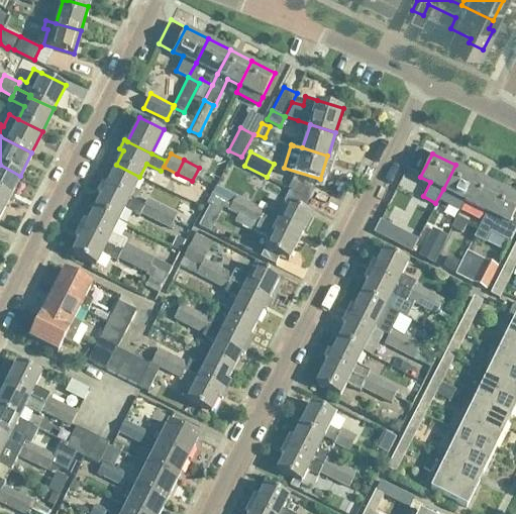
[(0,165),(0,193),(8,198),(20,176),(0,165)]
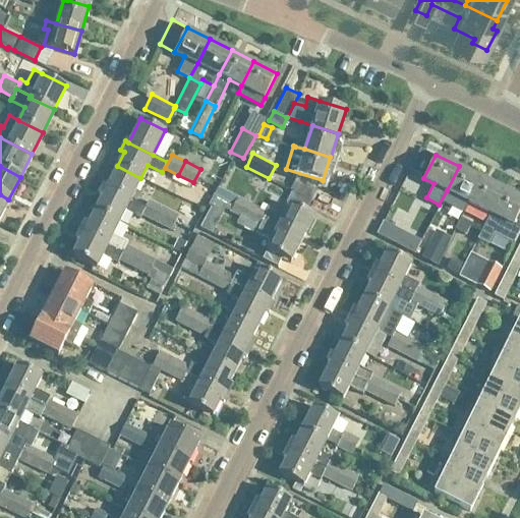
[(140,178),(117,166),(106,186),(130,198),(131,196),(136,199),(140,190),(135,188),(140,178)]
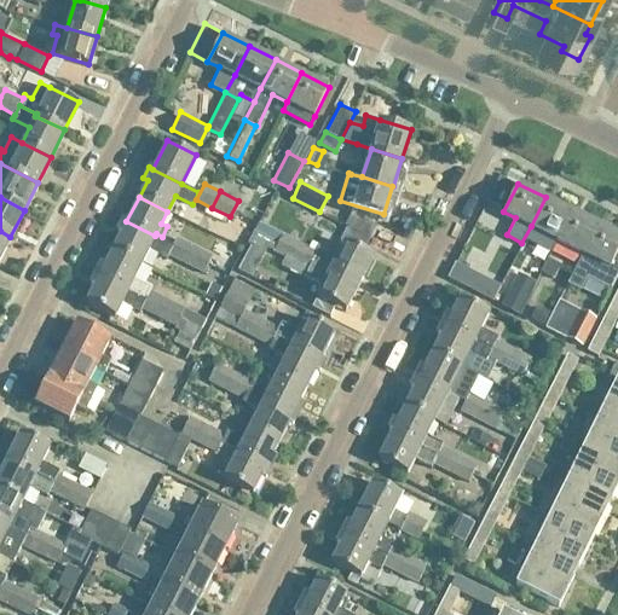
[(531,226),(525,238),(550,250),(556,238),(571,210),(546,197),(531,226)]
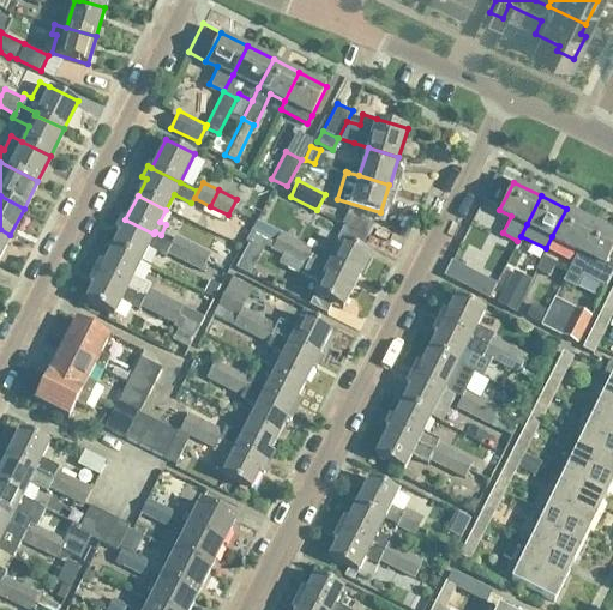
[(566,209),(552,236),(578,249),(592,222),(566,209)]
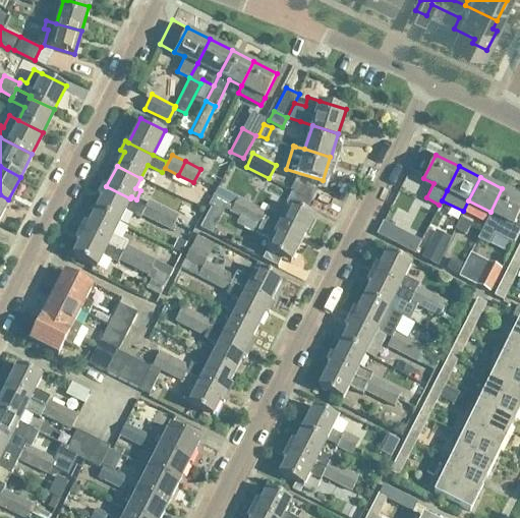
[(219,183),(212,197),(231,208),(241,213),(245,215),(252,200),(238,194),(219,183)]
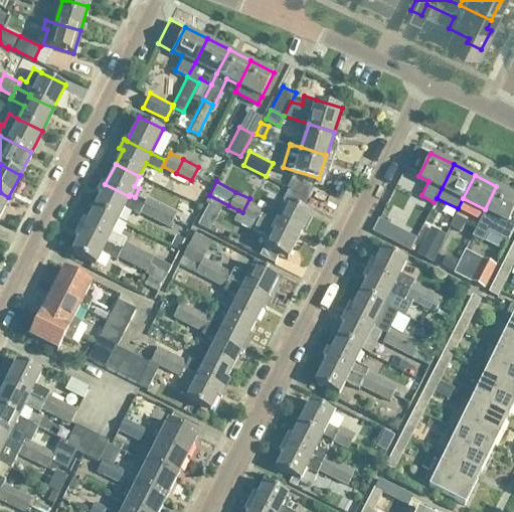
[(139,209),(142,203),(129,196),(105,184),(101,183),(97,192),(100,193),(94,207),(117,219),(124,206),(138,213),(140,210),(139,209)]
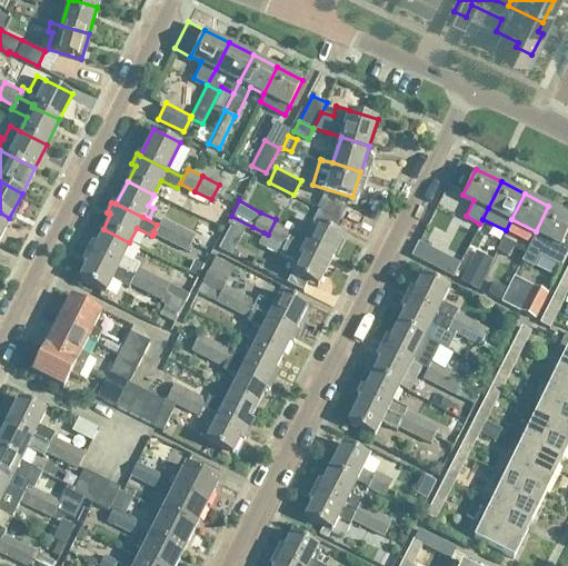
[(536,231),(522,258),(534,264),(539,252),(561,262),(567,249),(567,230),(567,216),(548,206),(536,231)]
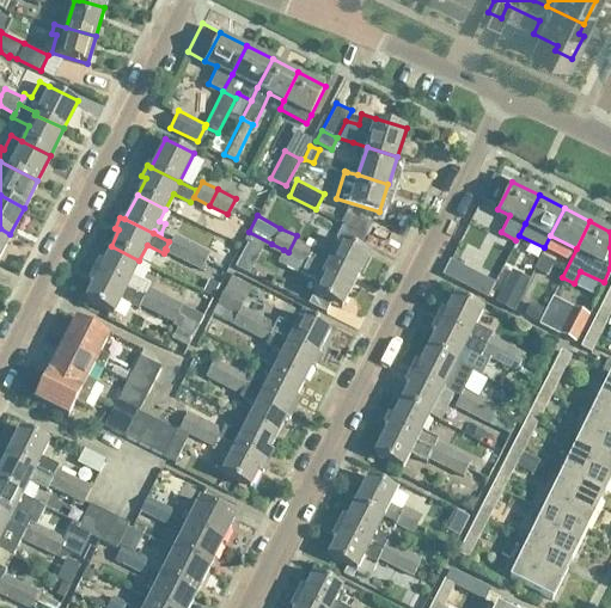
[(317,241),(315,245),(311,255),(328,263),(355,278),(370,251),(359,245),(366,234),(347,225),(341,237),(334,250),(317,241)]
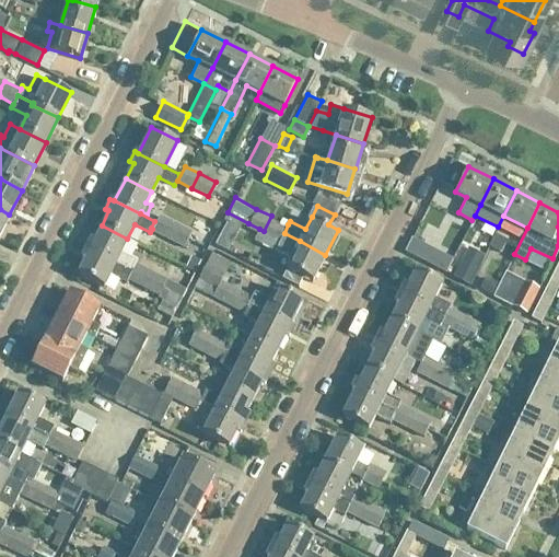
[(0,232),(9,215),(0,209),(0,232)]
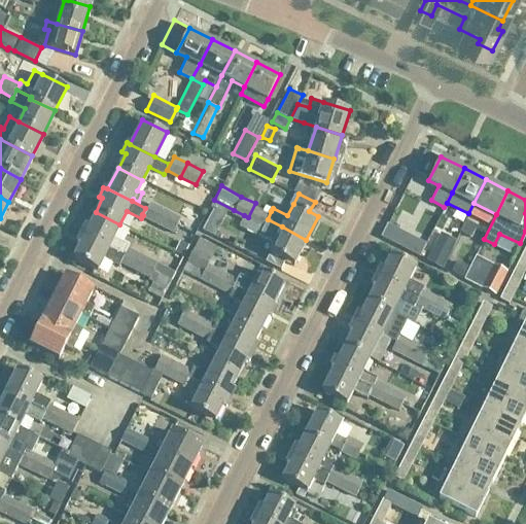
[(187,198),(178,214),(193,222),(202,205),(187,198)]
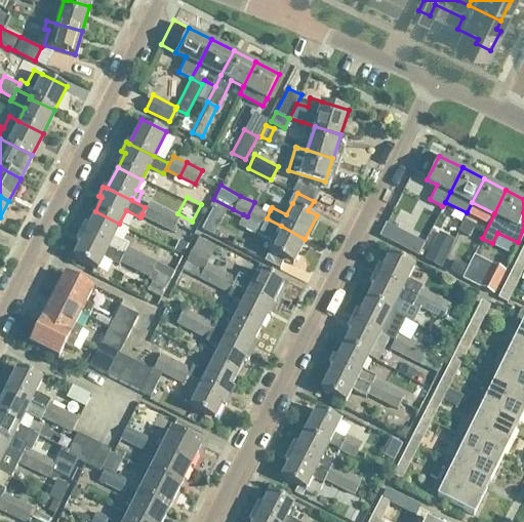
[(149,200),(145,207),(142,213),(143,214),(156,222),(163,207),(149,200)]
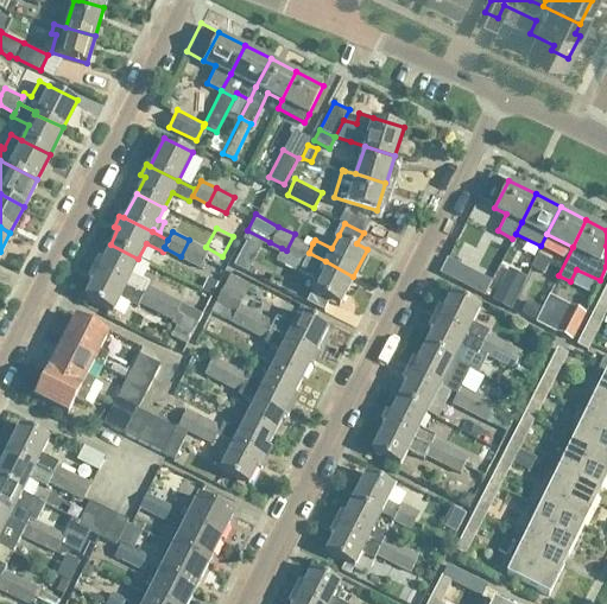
[(282,248),(276,259),(299,271),(316,279),(311,288),(305,298),(324,307),(329,298),(339,303),(353,277),(326,261),(309,253),(313,243),(295,234),(286,250),(282,248)]
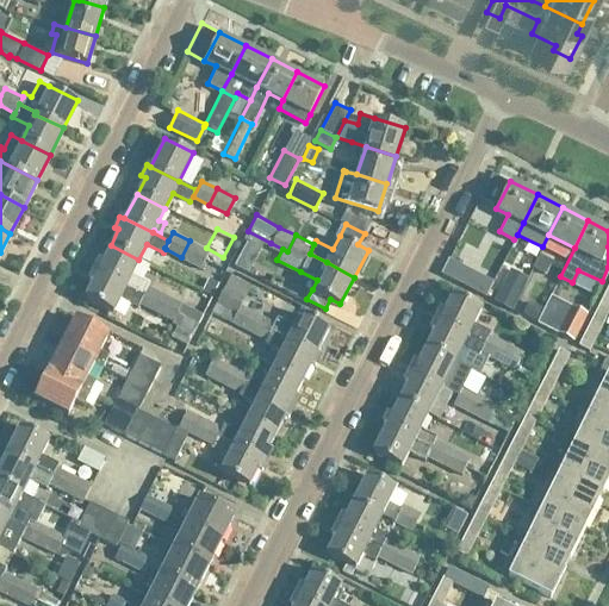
[(207,250),(190,241),(181,257),(199,266),(207,250)]
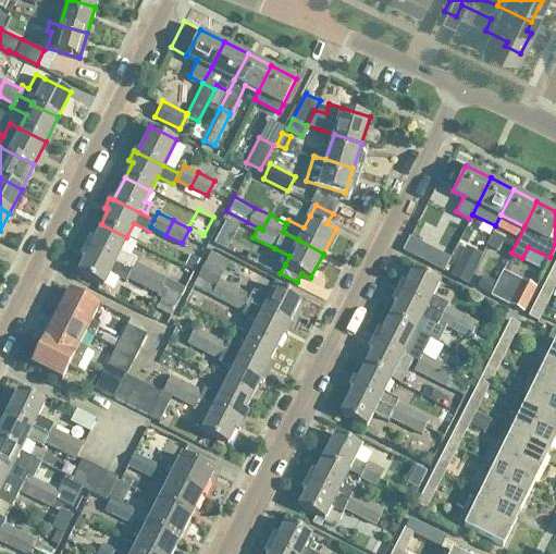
[(120,249),(126,237),(101,224),(94,237),(90,235),(85,245),(89,247),(131,268),(134,261),(136,257),(120,249)]
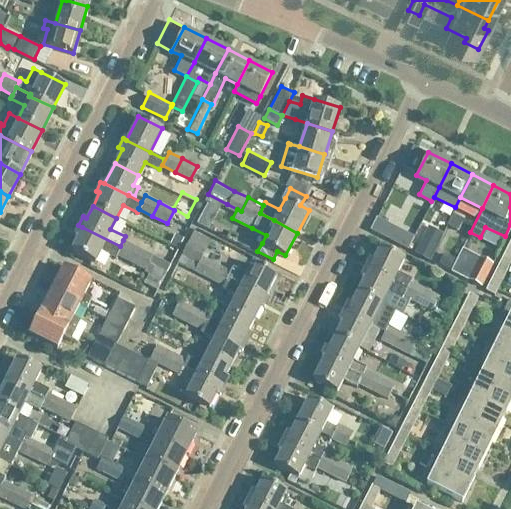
[(464,217),(453,212),(447,223),(458,228),(464,217)]
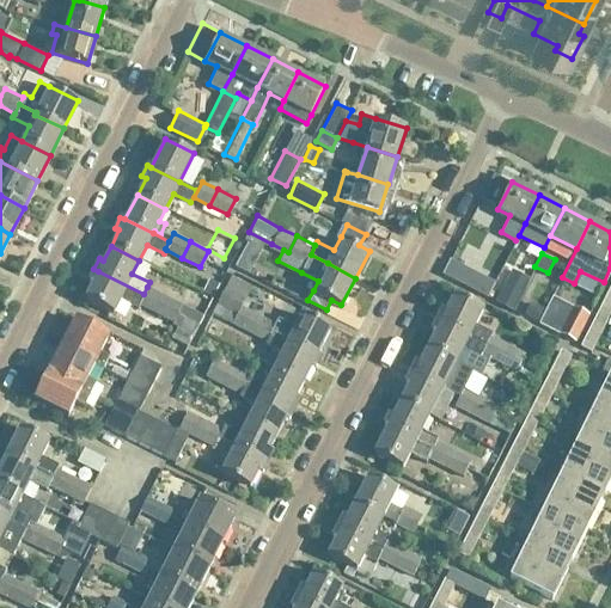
[(468,265),(459,281),(488,295),(495,280),(468,265)]
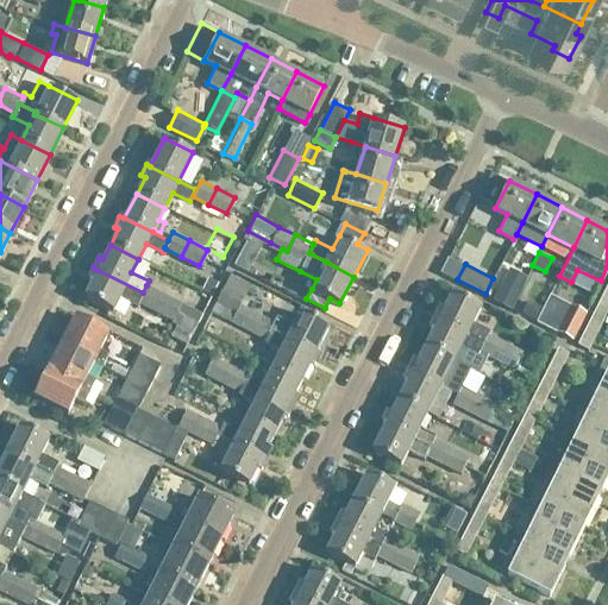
[(136,304),(138,301),(143,292),(98,270),(93,268),(88,278),(92,279),(83,296),(112,310),(119,296),(136,304)]
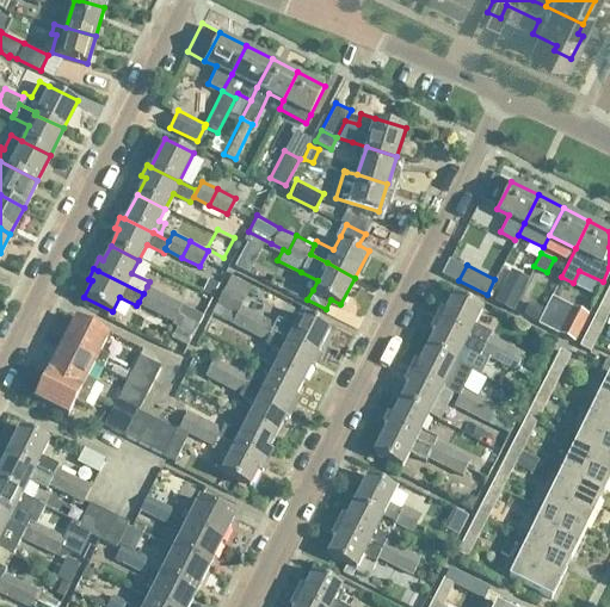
[(216,302),(215,303),(235,314),(240,304),(241,305),(251,285),(230,274),(216,302)]
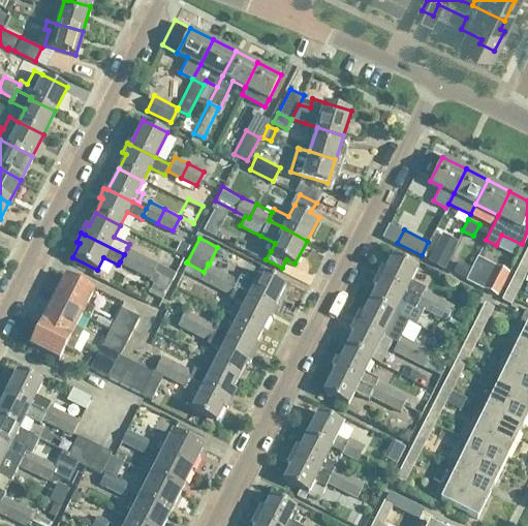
[(527,245),(501,298),(510,303),(527,268),(527,245)]
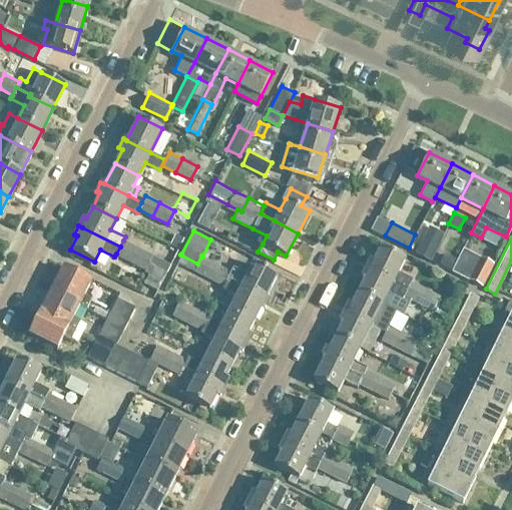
[(120,246),(166,271),(170,264),(151,255),(123,240),(120,246)]
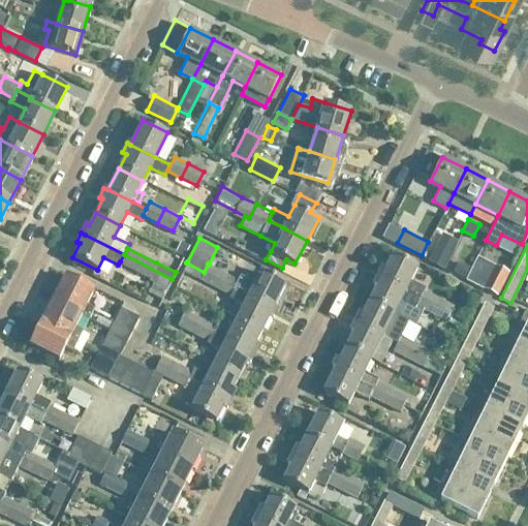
[(149,291),(160,297),(162,298),(172,279),(124,254),(120,261),(150,276),(151,277),(149,279),(154,282),(149,291)]
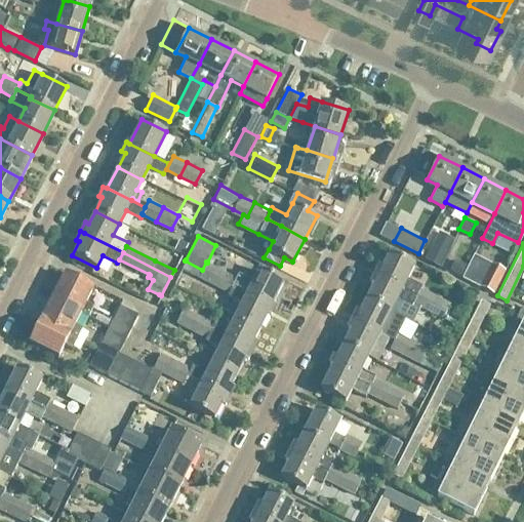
[(375,274),(417,295),(421,287),(420,286),(421,284),(408,277),(414,265),(391,252),(384,267),(379,265),(375,274)]
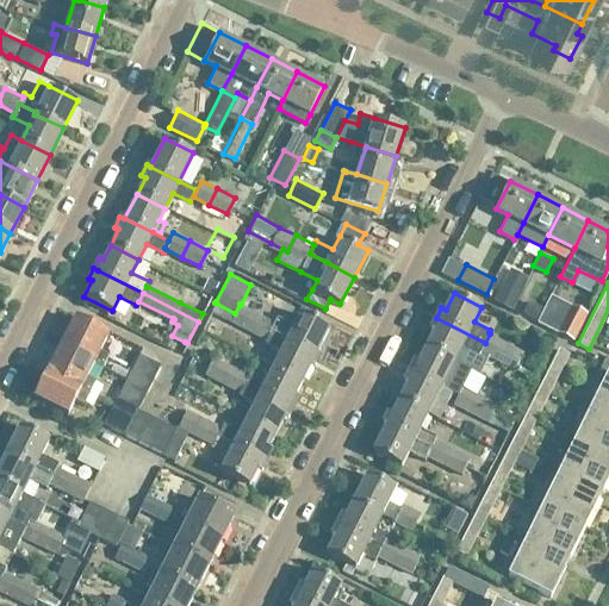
[(235,313),(215,303),(211,311),(231,320),(232,319),(249,329),(258,312),(241,305),(240,304),(235,313)]
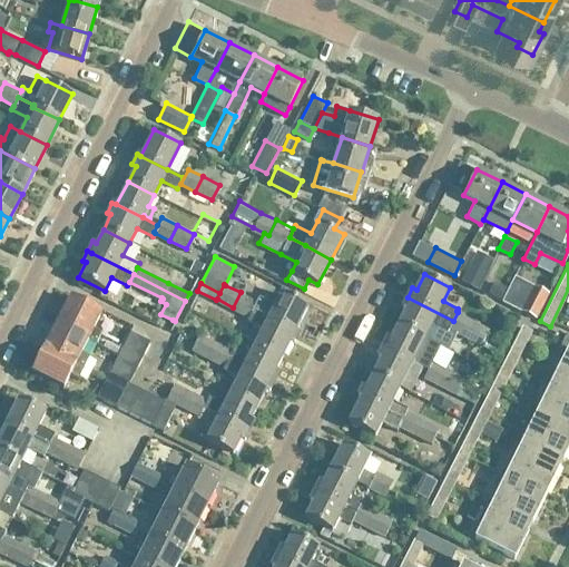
[(533,284),(521,309),(536,316),(549,292),(533,284)]
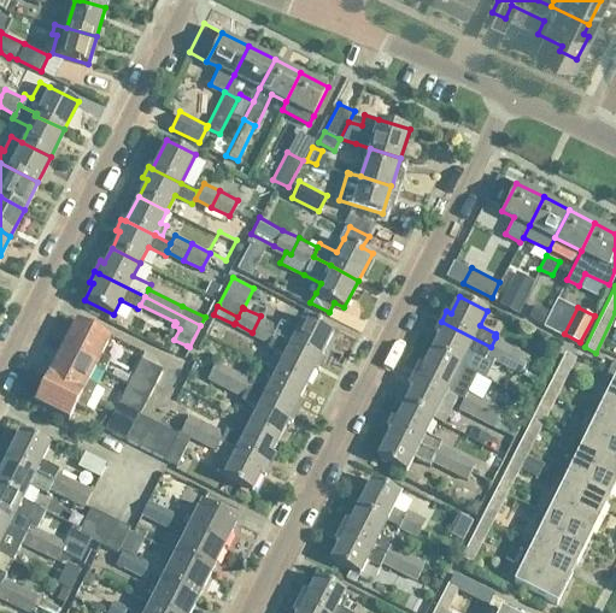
[(280,320),(277,325),(274,334),(318,357),(333,329),(305,314),(298,330),(280,320)]
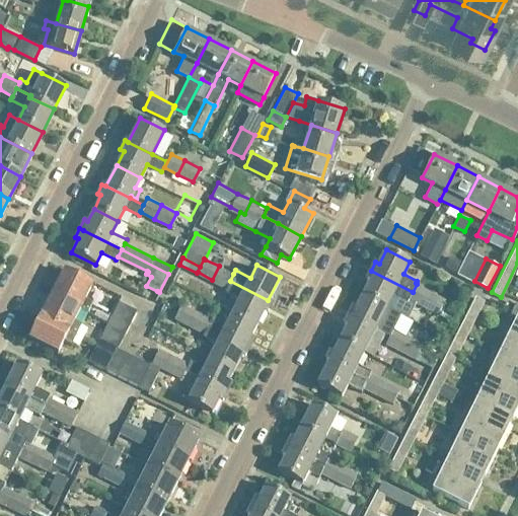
[(458,273),(473,281),(476,273),(461,265),(458,273)]
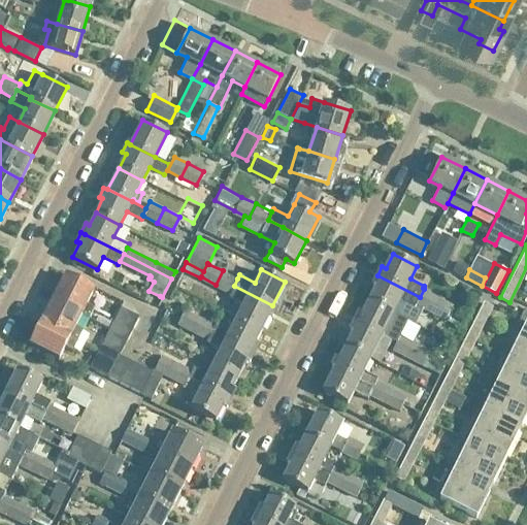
[(234,286),(237,279),(223,270),(216,285),(230,292),(234,286)]
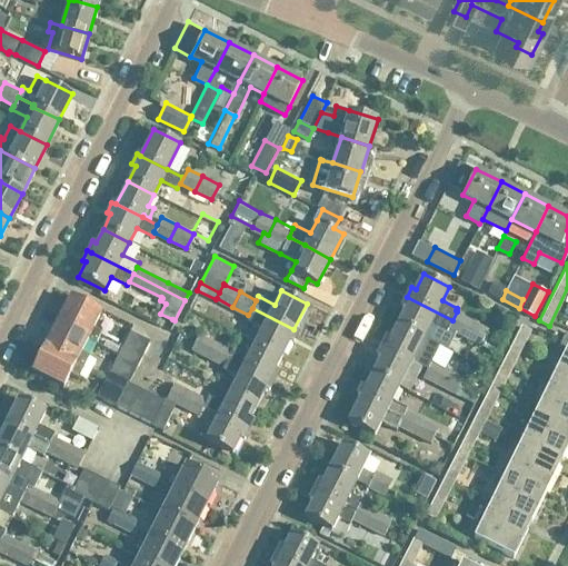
[(68,295),(56,320),(87,336),(87,337),(95,340),(100,328),(92,325),(100,310),(68,295)]
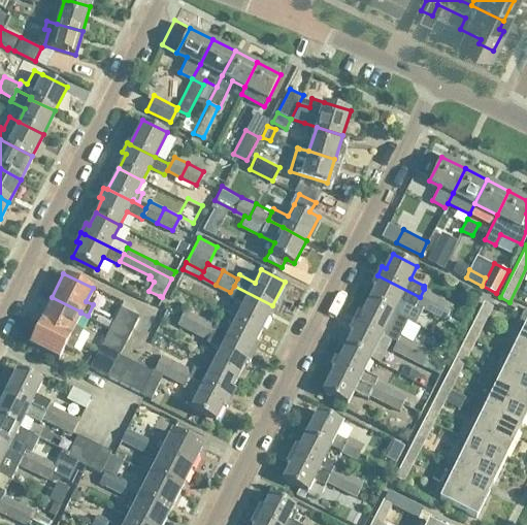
[(376,286),(369,299),(393,312),(407,319),(415,323),(423,307),(416,304),(420,297),(377,275),(372,284),(376,286)]
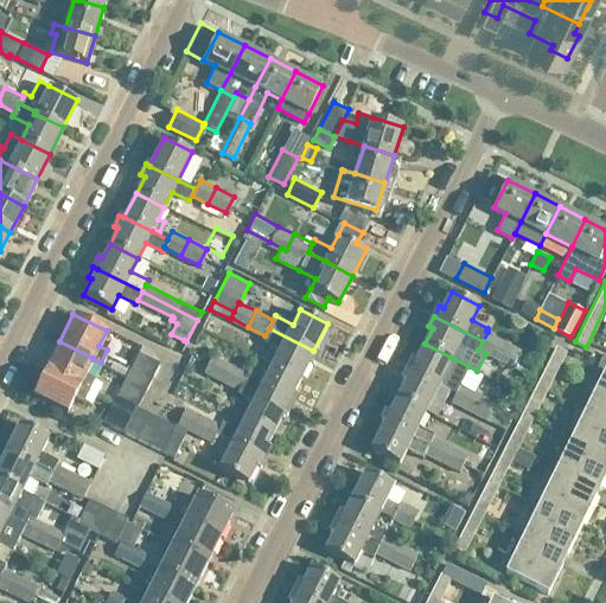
[(269,328),(265,335),(263,340),(280,348),(272,364),(300,378),(308,361),(312,364),(318,353),(313,351),(269,328)]
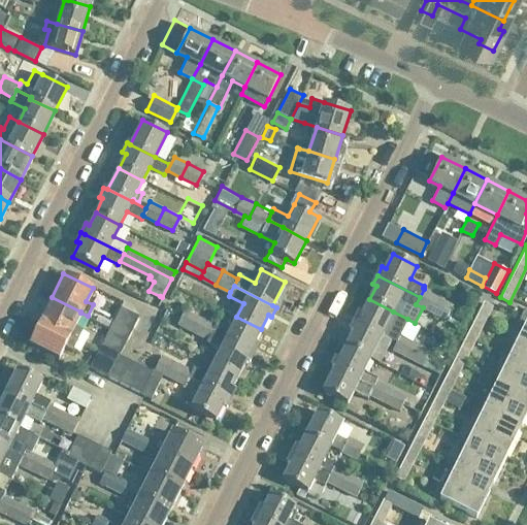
[(424,289),(420,297),(416,304),(423,307),(430,312),(438,296),(424,289)]
